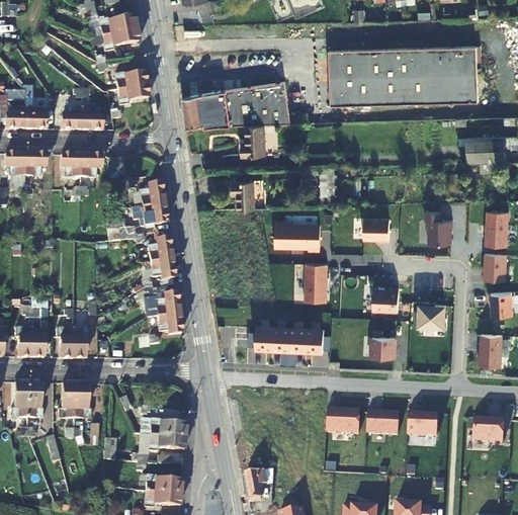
[(85,9),(94,7),(92,1),(89,2),(88,0),(83,0),(85,9)]
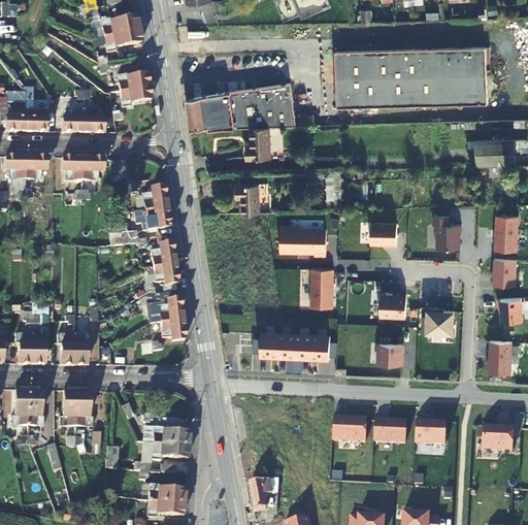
[(226,6),(225,0),(215,0),(216,8),(226,6)]
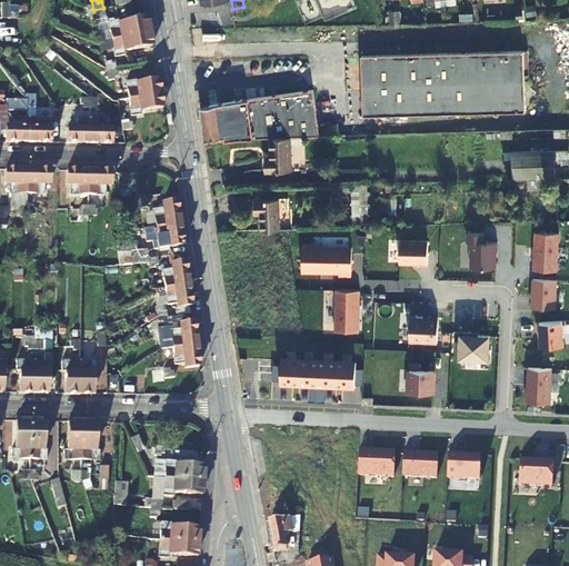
[(141,13),(140,6),(123,9),(125,17),(141,13)]
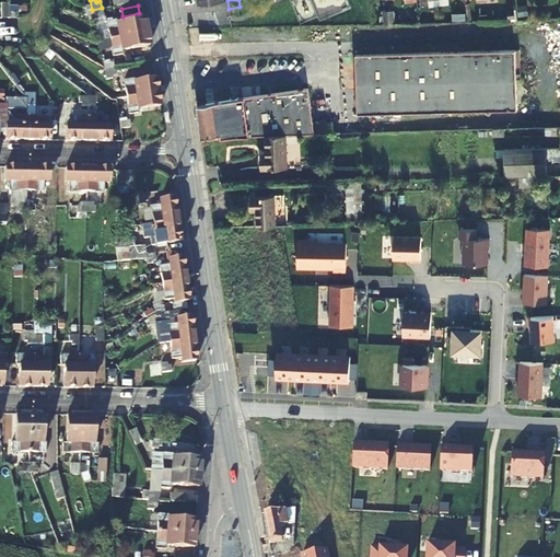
[(102,8),(92,10),(94,19),(100,18),(98,15),(103,14),(102,8)]
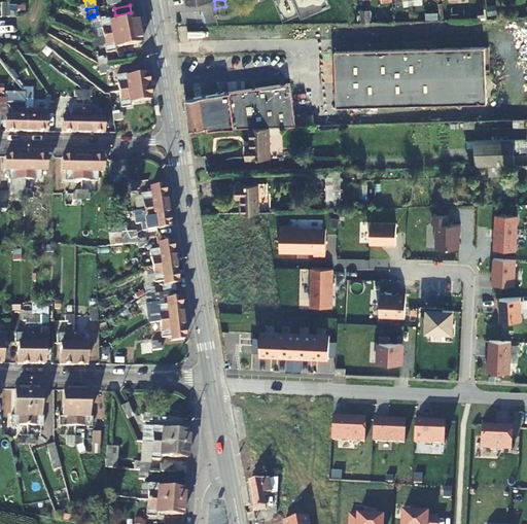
[(138,29),(135,16),(110,22),(109,16),(99,19),(101,28),(102,27),(104,35),(138,29)]
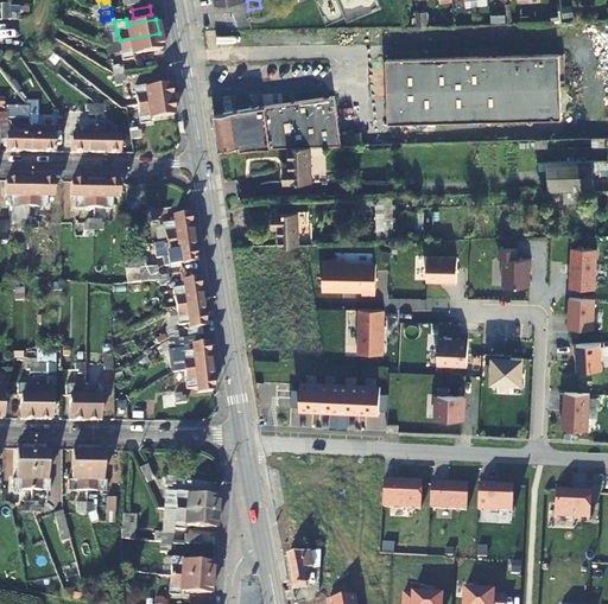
[(159,33),(120,40),(121,49),(120,49),(121,59),(132,57),(132,55),(162,49),(159,33)]
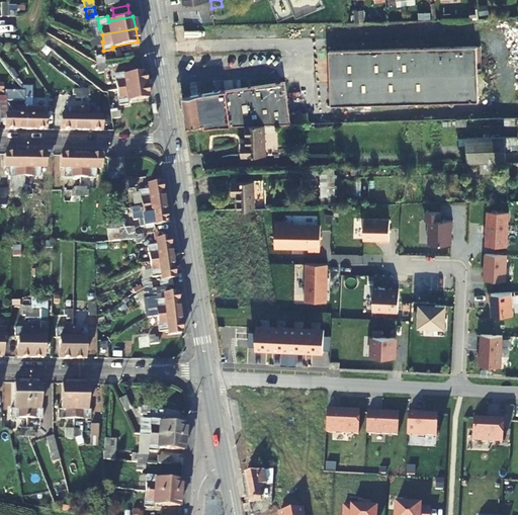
[(482,44),(330,49),(332,104),(480,99),(479,71),(483,71),(482,44)]
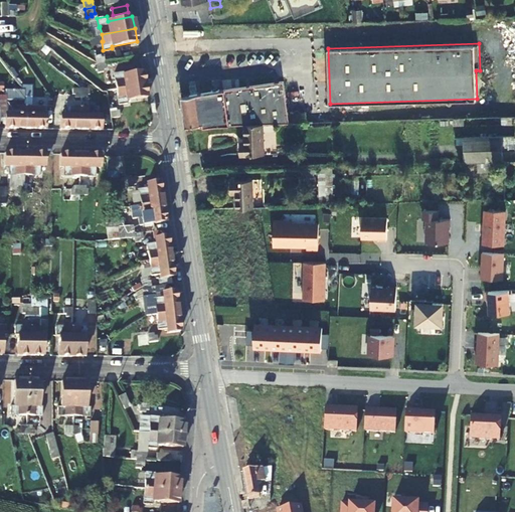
[(100,55),(99,52),(94,53),(98,71),(103,70),(102,67),(106,67),(105,60),(103,54),(100,55)]
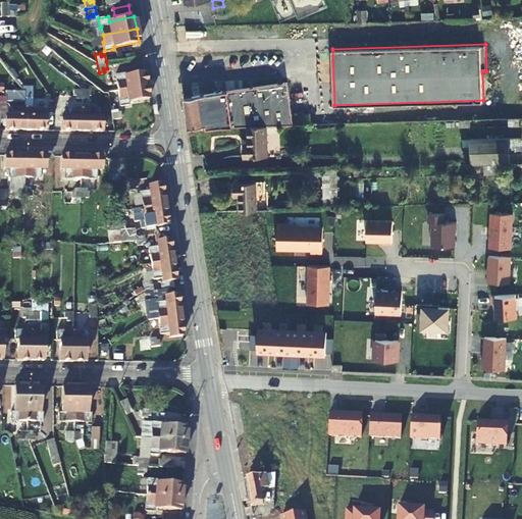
[(146,85),(145,71),(124,75),(123,72),(114,73),(115,81),(116,81),(118,89),(146,85)]
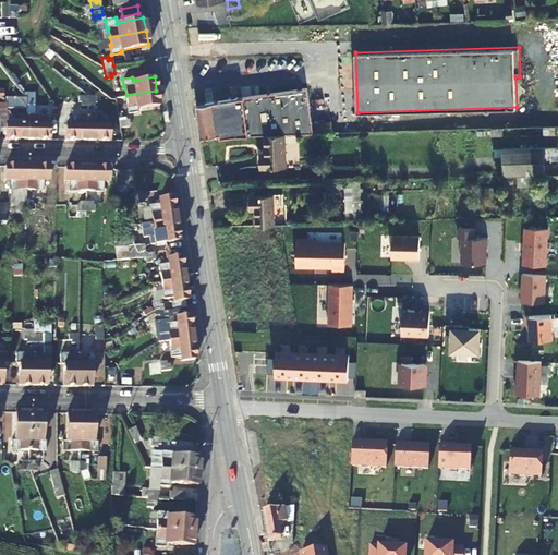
[(226,98),(197,104),(202,135),(202,136),(203,139),(235,134),(256,134),(265,134),(286,133),(314,132),(313,123),(307,86),(226,98)]
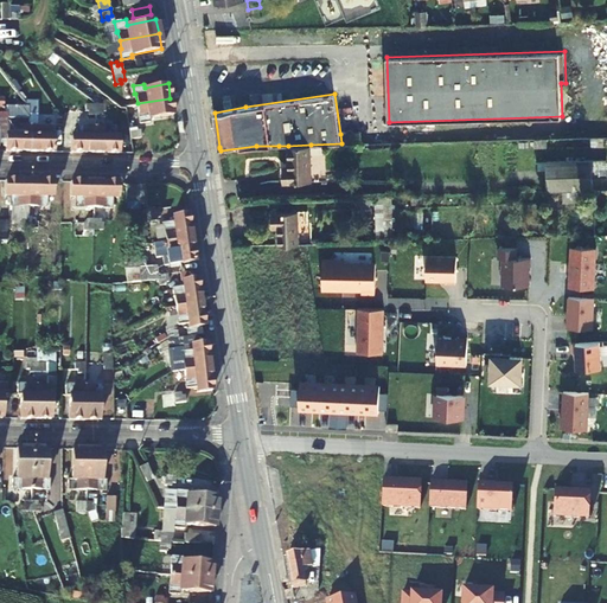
[(170,98),(138,103),(138,111),(139,123),(148,121),(148,117),(172,114),(170,98)]
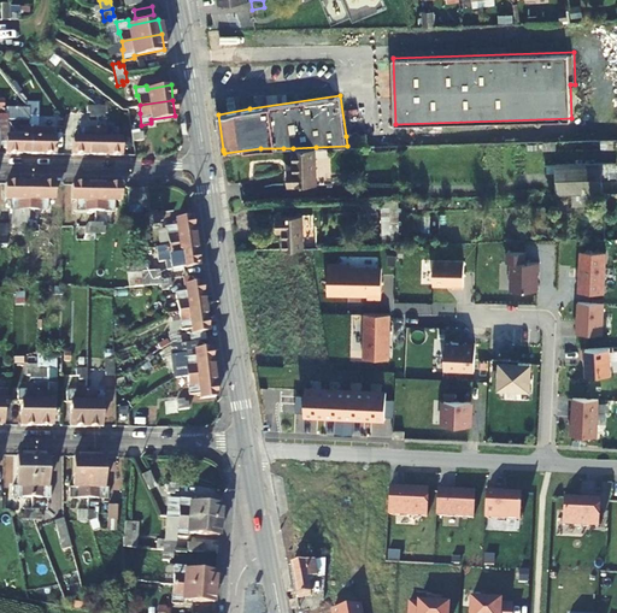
[(30,110),(30,115),(36,115),(36,111),(40,111),(40,105),(30,105),(30,110)]
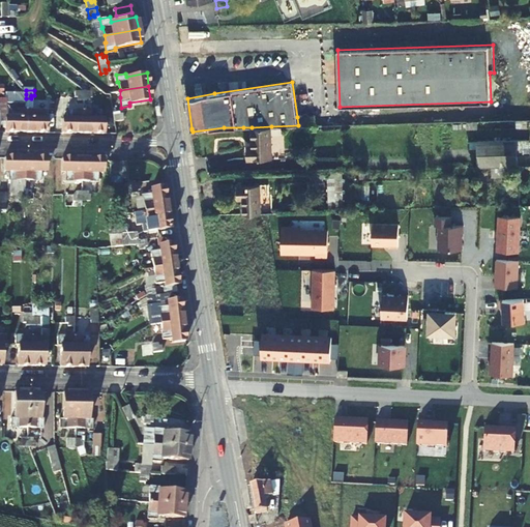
[(72,91),(72,94),(82,95),(82,99),(88,99),(88,96),(90,96),(91,91),(72,91)]
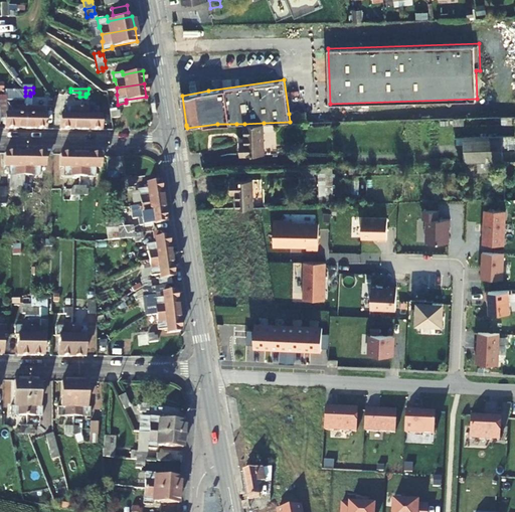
[(25,107),(25,96),(24,90),(13,90),(13,93),(0,92),(0,105),(4,105),(4,127),(24,128),(25,107)]
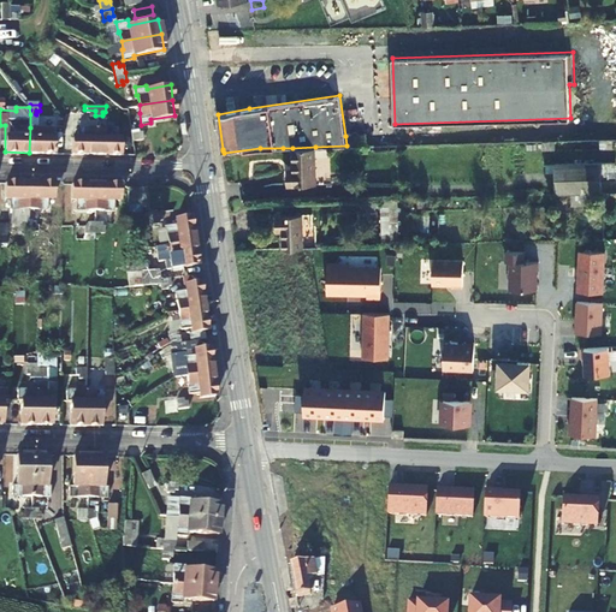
[(29,153),(53,153),(53,137),(49,137),(49,128),(39,126),(39,128),(30,128),(29,153)]
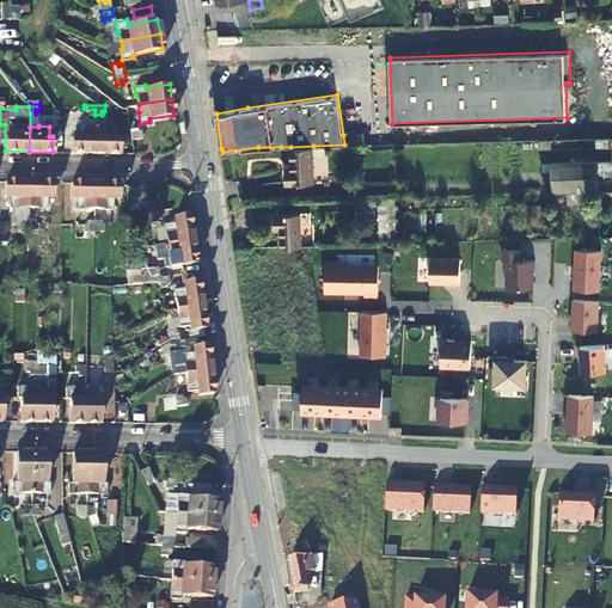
[(93,153),(95,128),(85,128),(85,127),(75,126),(75,136),(71,136),(71,152),(93,153)]
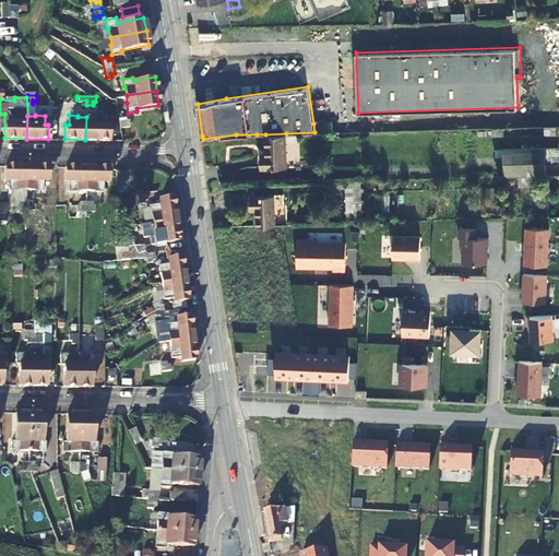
[(123,115),(119,116),(120,125),(129,123),(128,117),(125,118),(123,115)]
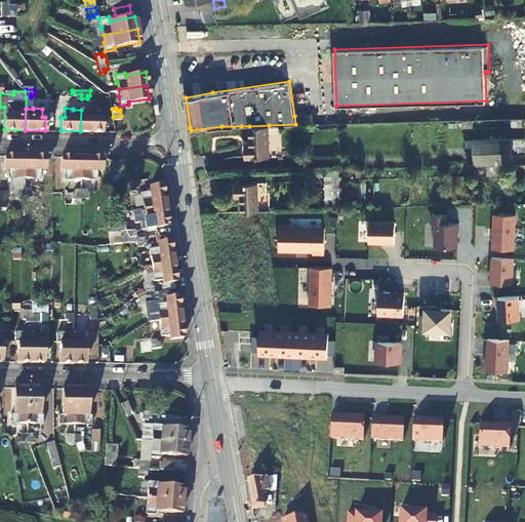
[(80,131),(103,131),(103,117),(97,117),(97,109),(89,109),(89,110),(81,110),(80,131)]
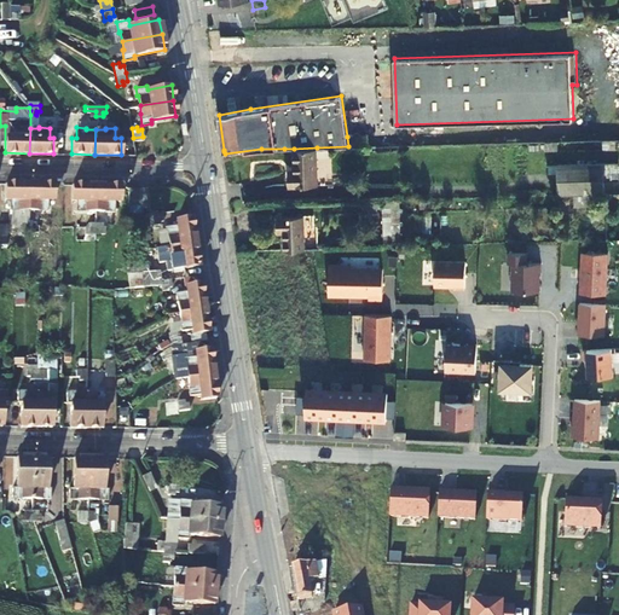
[(375,133),(347,137),(348,146),(377,145),(375,133)]
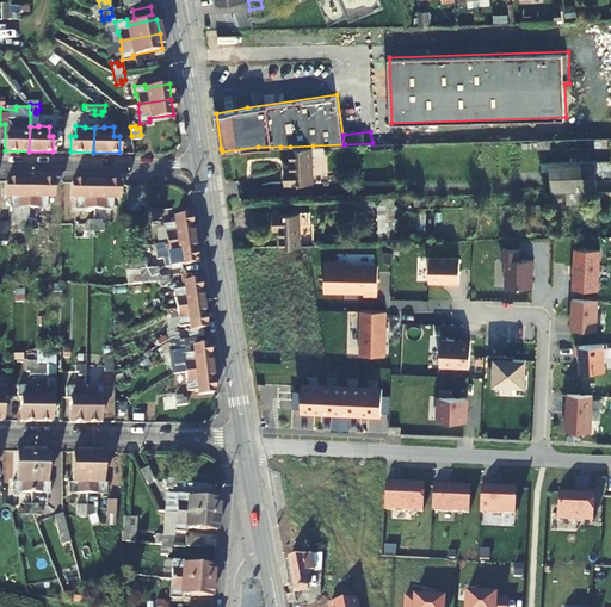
[(314,180),(313,146),(290,147),(291,167),(287,167),(288,181),(314,180)]
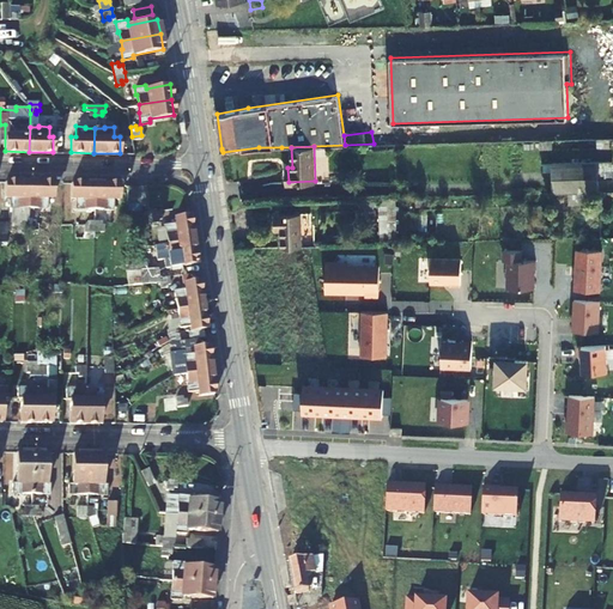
[(551,164),(552,176),(552,193),(599,192),(598,163),(551,164)]
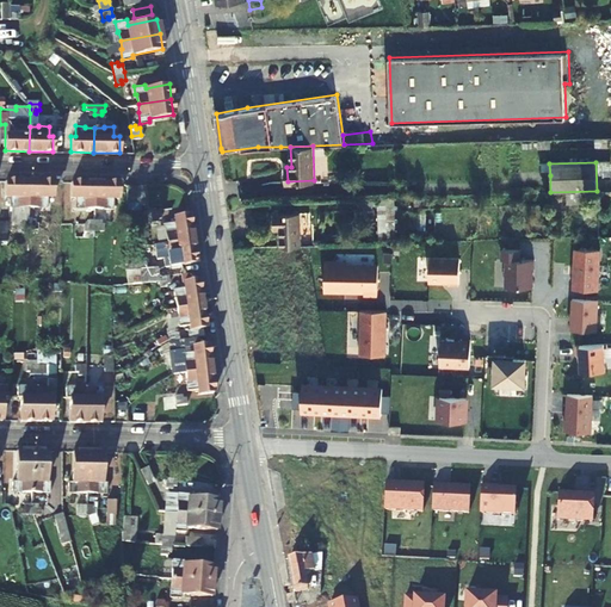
[(28,180),(4,180),(2,196),(8,196),(8,206),(17,206),(17,205),(28,205),(28,180)]
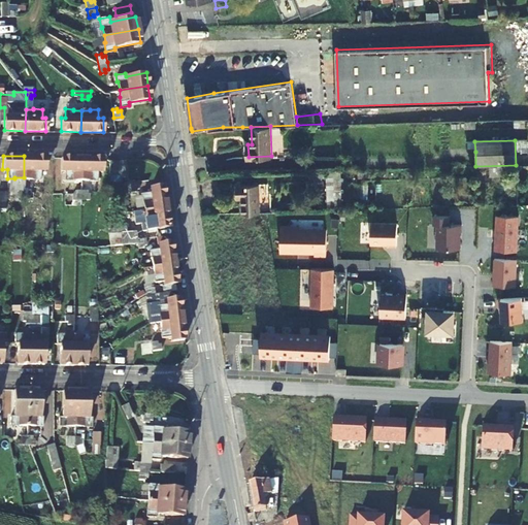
[(24,156),(24,177),(30,177),(30,178),(40,178),(40,170),(44,170),(44,157),(24,156)]
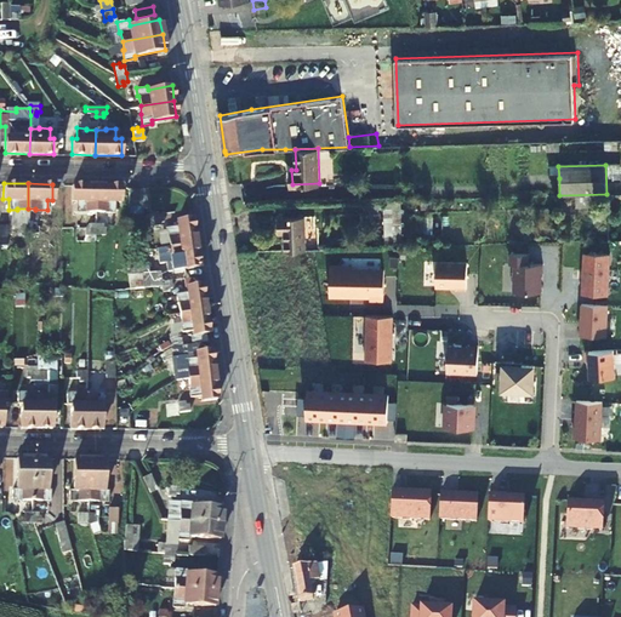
[(96,184),(72,184),(72,200),(77,200),(75,212),(85,212),(85,210),(95,210),(96,184)]
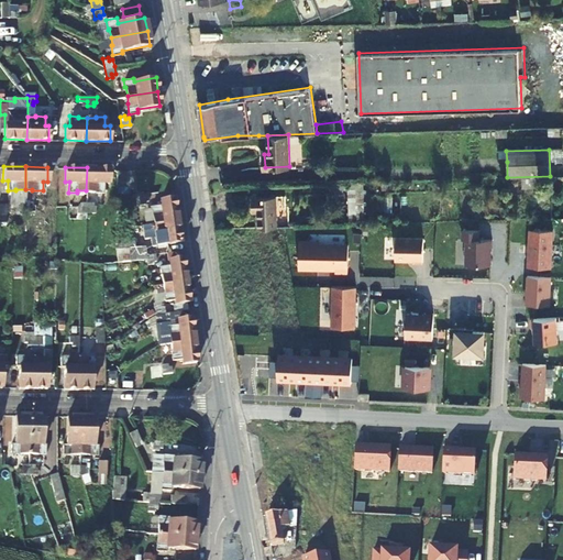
[(87,167),(86,190),(96,191),(96,193),(103,193),(103,182),(108,182),(108,168),(87,167)]
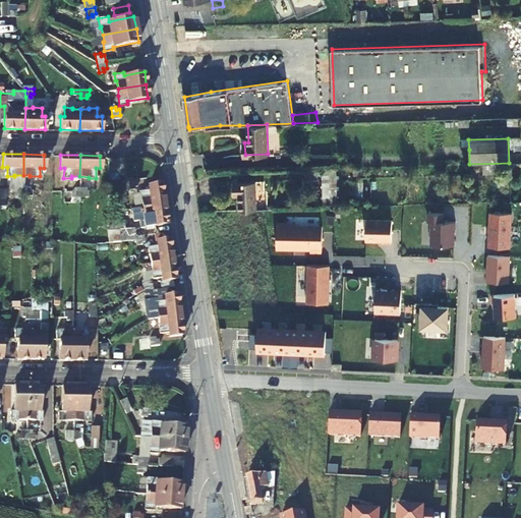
[(323,179),(323,202),(337,200),(336,174),(323,174),(323,179)]
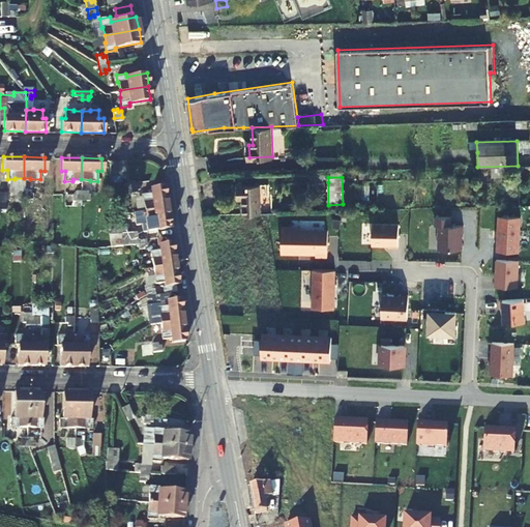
[(139,188),(138,183),(129,184),(130,193),(137,192),(136,189),(139,188)]
